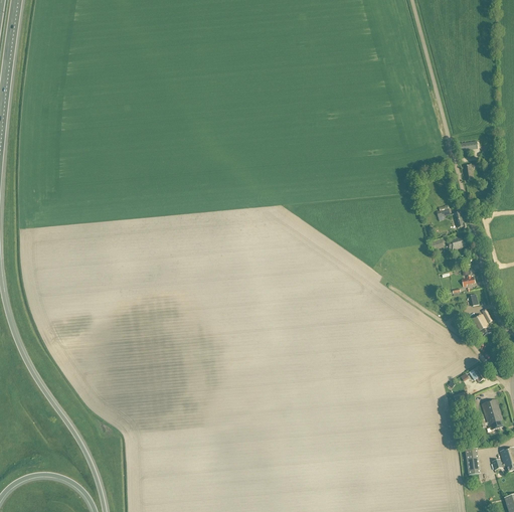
[(476,139),(459,142),(460,150),(477,147),(476,139)]
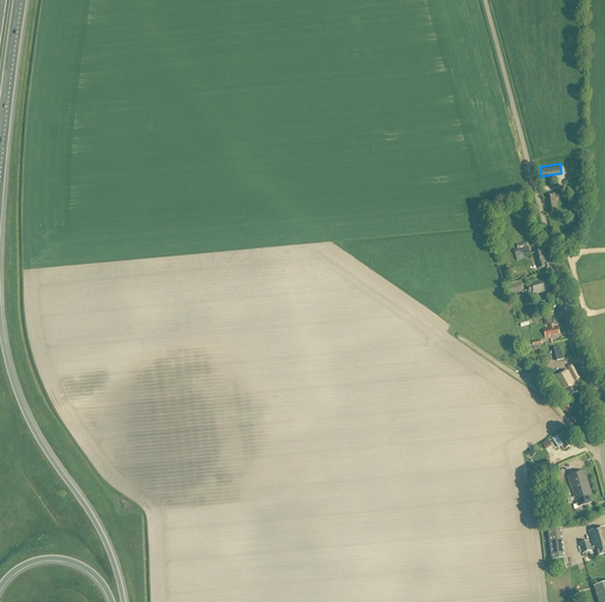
[(549,211),(557,209),(554,198),(553,191),(544,192),(545,200),(546,200),(547,206),(548,206),(549,211)]
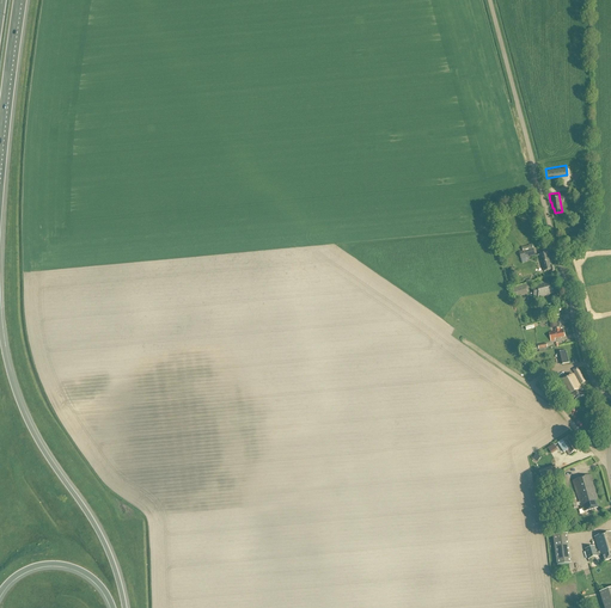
[(519,257),(533,253),(531,241),(527,243),(526,244),(526,243),(523,244),(520,245),(521,249),(518,250),(519,257)]
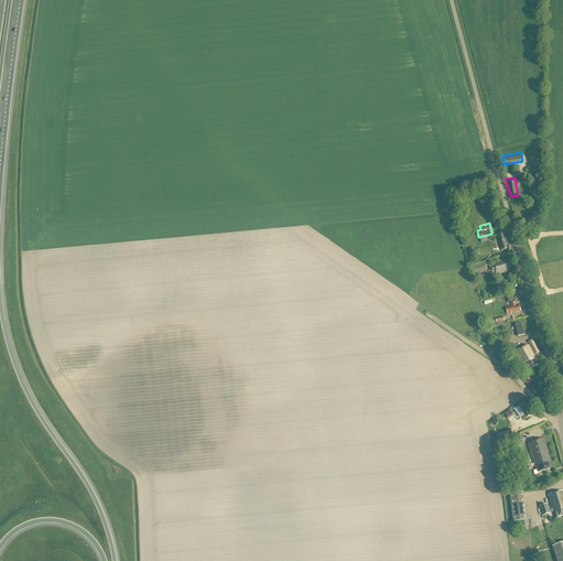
[(506,249),(509,248),(508,244),(507,245),(504,232),(496,234),(499,247),(501,246),(501,248),(506,247),(506,249)]
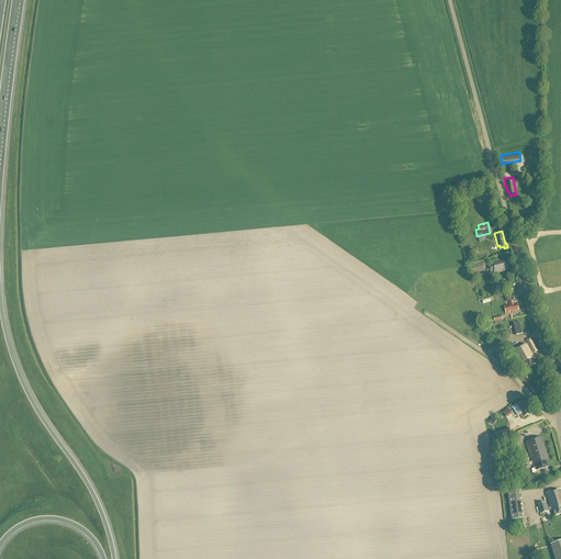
[(490,270),(492,269),(493,272),(509,268),(509,267),(507,259),(503,261),(502,257),(490,260),(490,263),(487,264),(490,270)]
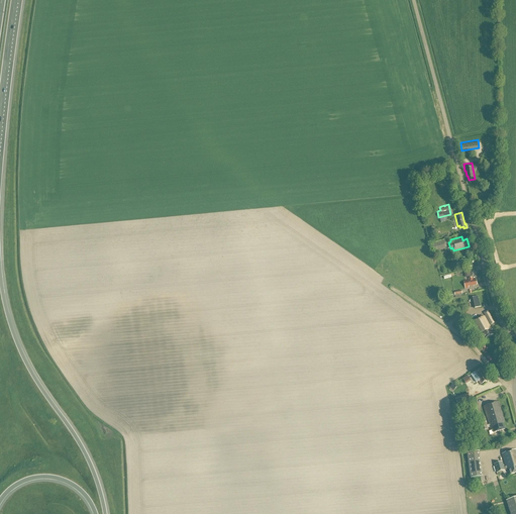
[(448,241),(447,237),(429,242),(431,251),(432,251),(433,254),(438,252),(437,249),(444,246),(443,242),(448,241)]
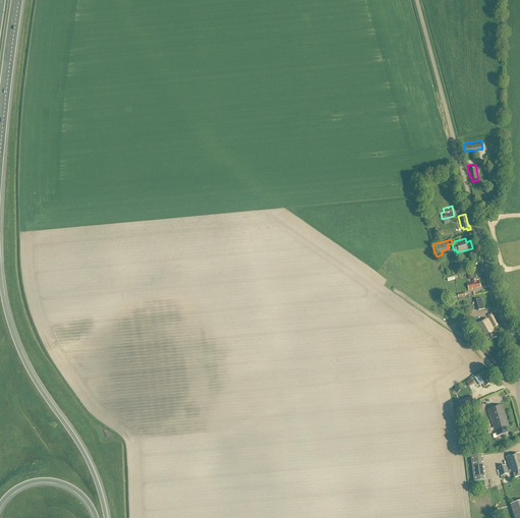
[(478,279),(475,279),(475,277),(471,278),(471,280),(467,281),(468,288),(471,288),(471,286),(479,285),(478,279)]
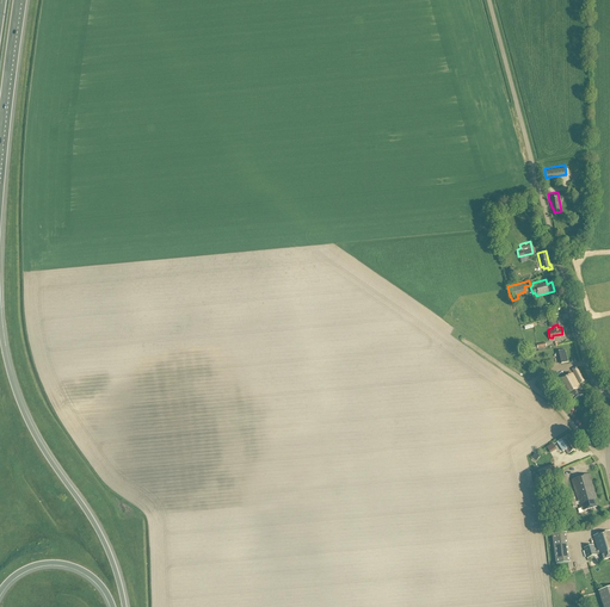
[(555,350),(559,361),(567,359),(564,347),(555,350)]
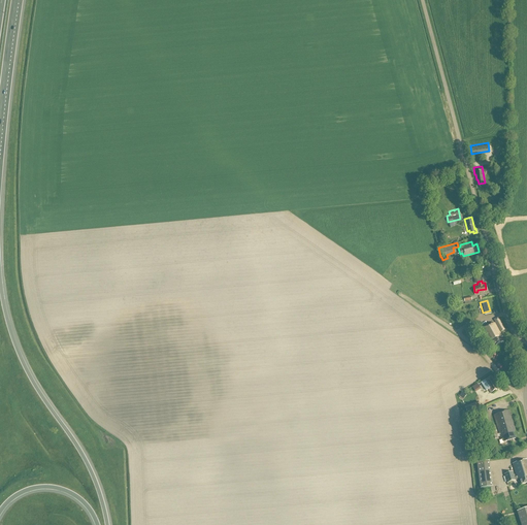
[(493,317),(499,330),(504,327),(497,315),(493,317)]
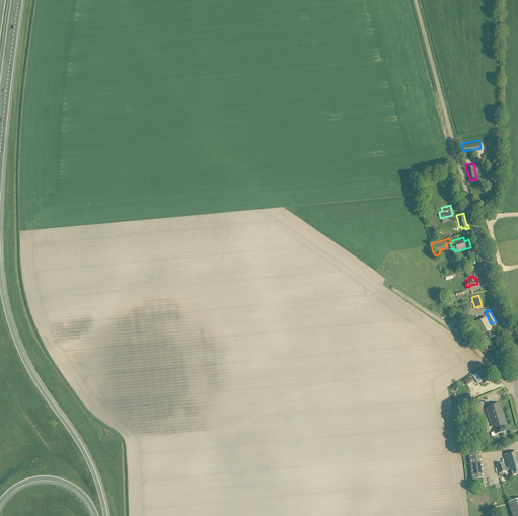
[(463,333),(474,326),(467,314),(456,320),(463,333)]
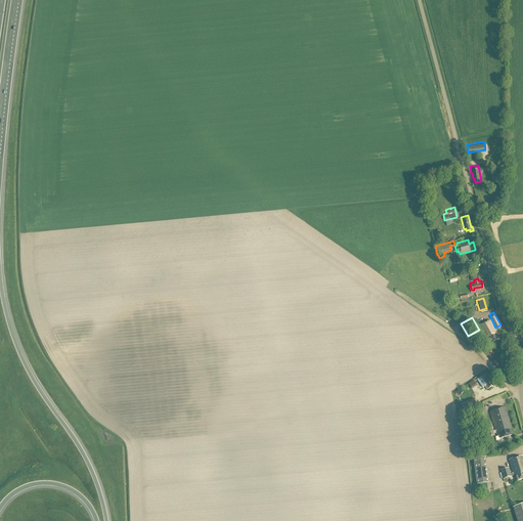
[(493,340),(498,338),(496,334),(497,333),(490,319),(478,326),(485,339),(487,337),(490,342),(491,342),(493,342),(493,340)]
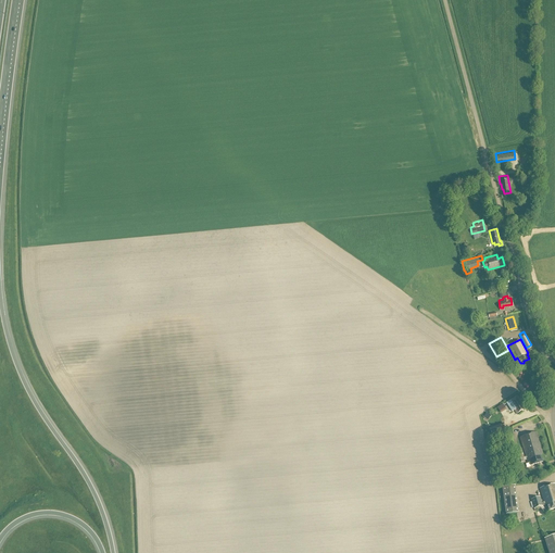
[(516,413),(522,407),(518,401),(520,400),(516,394),(507,400),(516,413)]
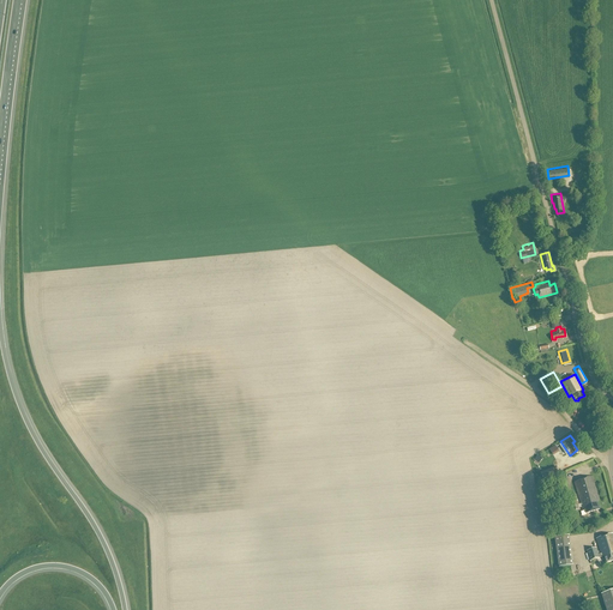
[(551,446),(554,452),(560,448),(556,442),(551,446)]
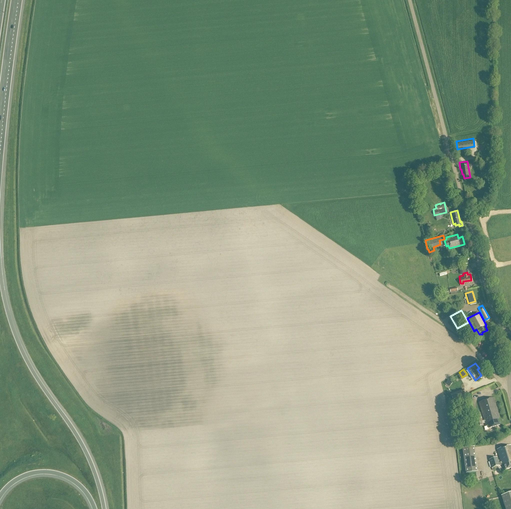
[(452,400),(465,394),(463,388),(450,393),(452,400)]
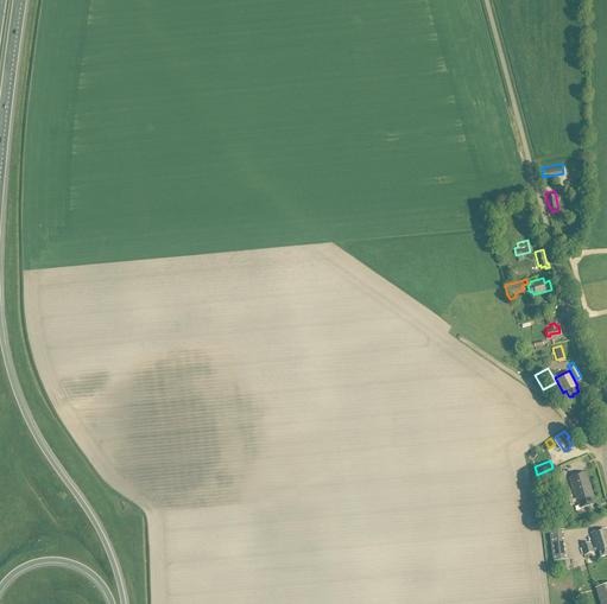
[(568,476),(574,496),(573,496),(569,487),(561,489),(564,500),(563,500),(564,504),(571,502),(571,501),(575,500),(576,504),(579,503),(579,507),(592,502),(589,496),(592,493),(585,470),(568,476)]
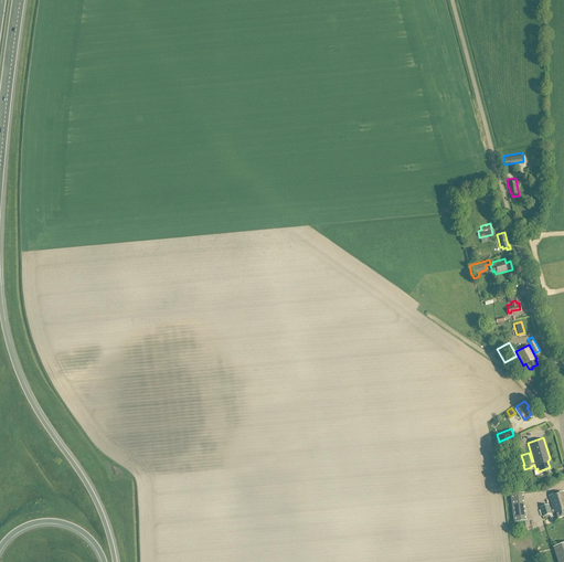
[(547,495),(552,508),(550,508),(547,502),(539,505),(542,513),(553,510),(554,515),(555,513),(556,517),(563,513),(563,494),(563,489),(547,495)]
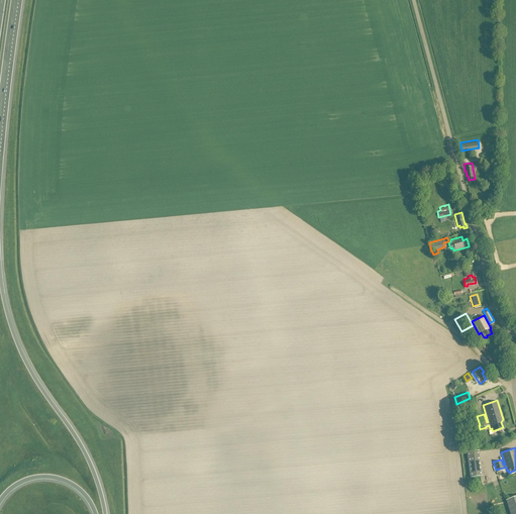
[(469,476),(480,475),(477,449),(467,450),(469,476)]
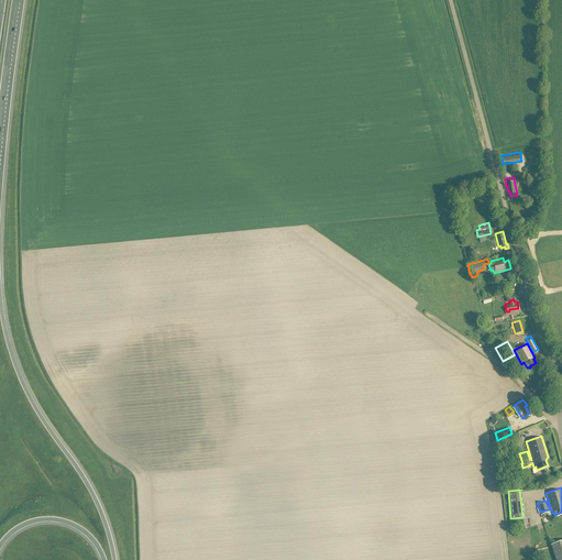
[(561,559),(561,539),(551,544),(555,559),(561,559)]
